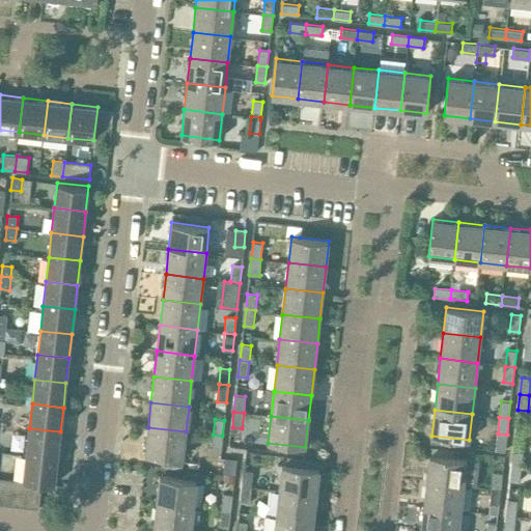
[(186,431),(148,427),(145,454),(164,456),(183,458),(186,431)]
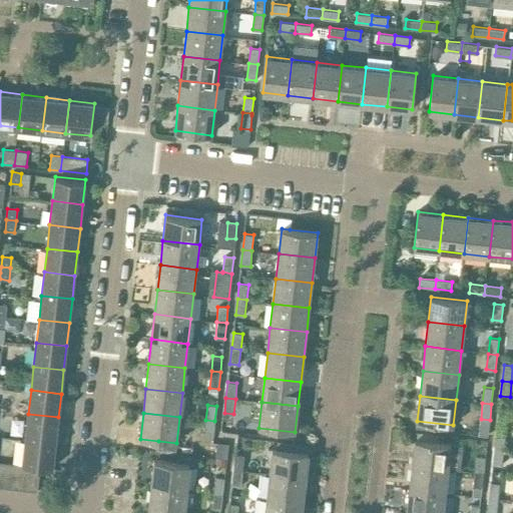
[(28,414),(25,439),(55,443),(58,417),(28,414)]
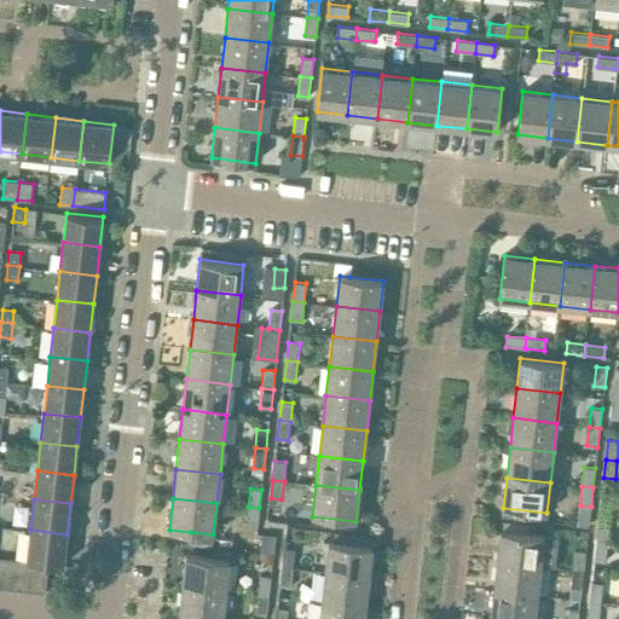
[(246,527),(256,528),(259,508),(248,507),(246,527)]
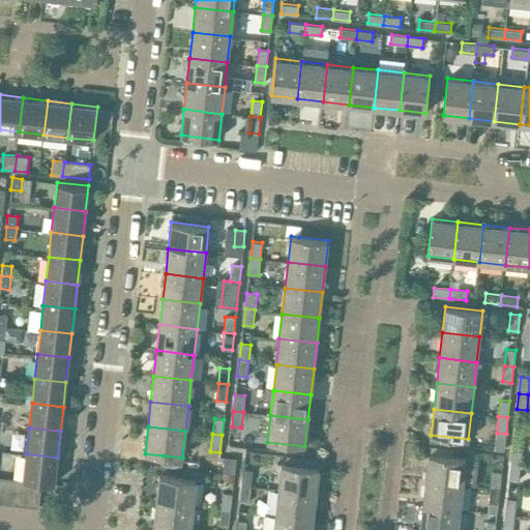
[(510,464),(521,465),(522,448),(512,447),(510,464)]
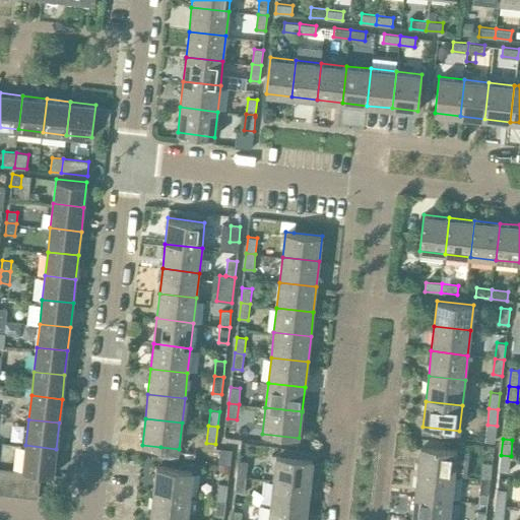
[(29,471),(41,472),(53,474),(56,449),(25,445),(22,470),(29,471)]
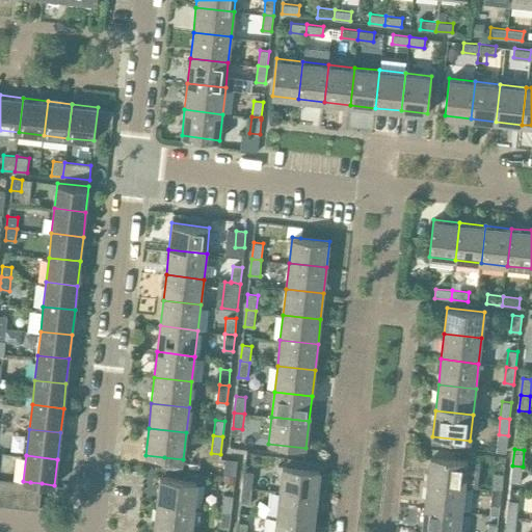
[(480,461),(468,459),(430,455),(427,481),(464,486),(477,487),(480,461)]
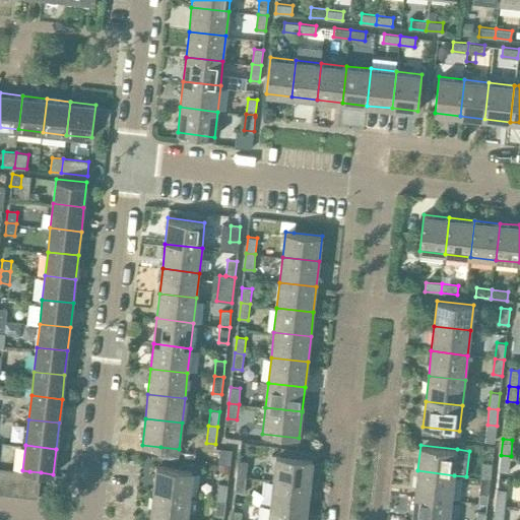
[(160,447),(159,457),(178,459),(179,449),(160,447)]
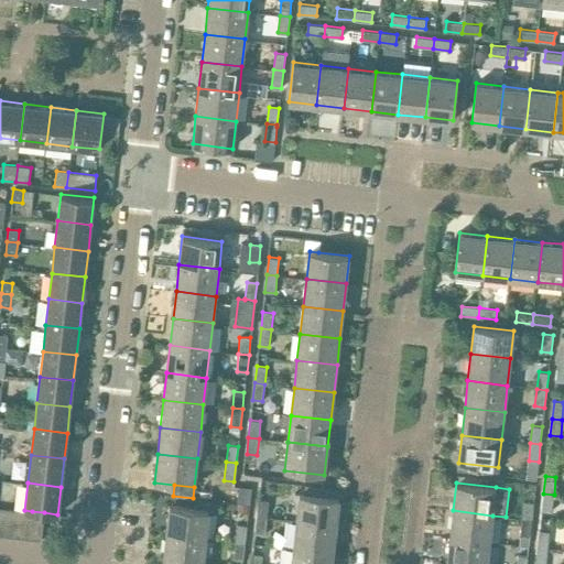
[(239,487),(237,502),(250,503),(251,489),(239,487)]
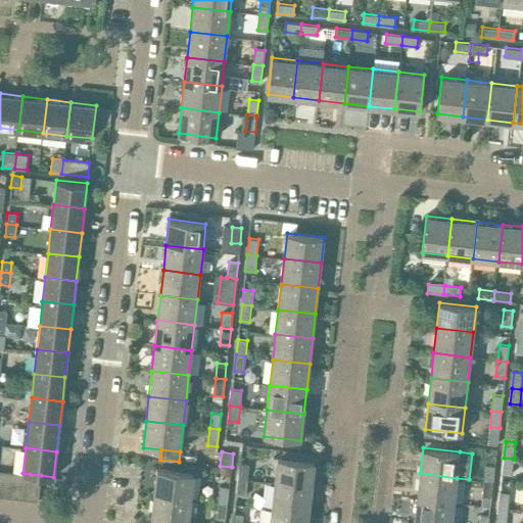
[(275,482),(312,487),(315,461),(278,457),(275,482)]
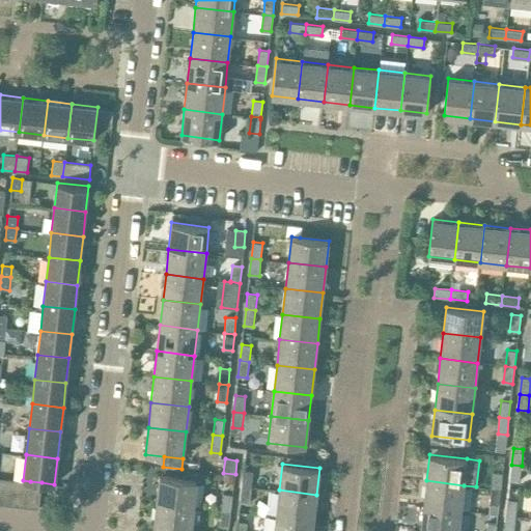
[(522,466),(511,465),(510,481),(520,482),(522,466)]
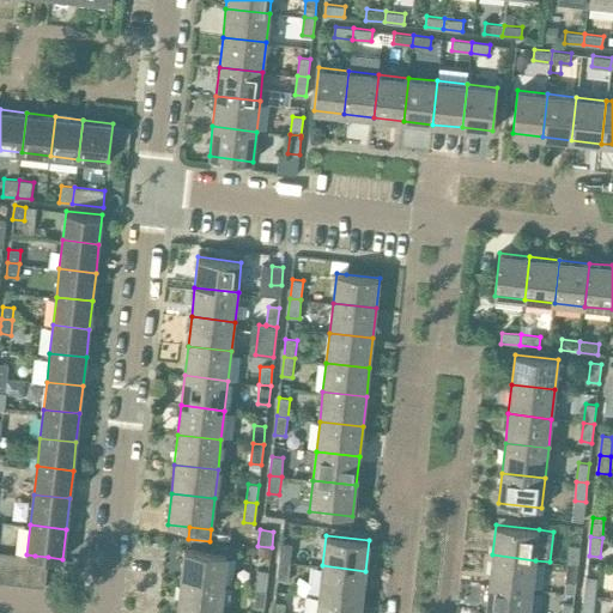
[(279,562),(290,563),(292,544),(281,542),(279,562)]
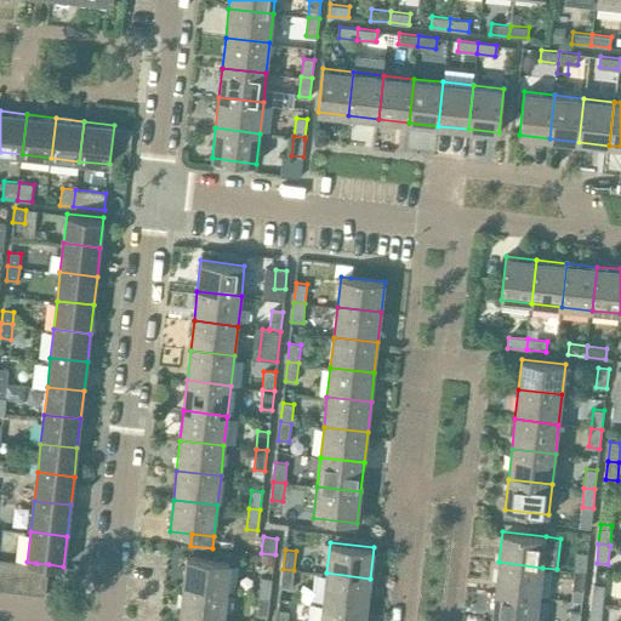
[(575,571),(586,573),(587,553),(576,552),(575,571)]
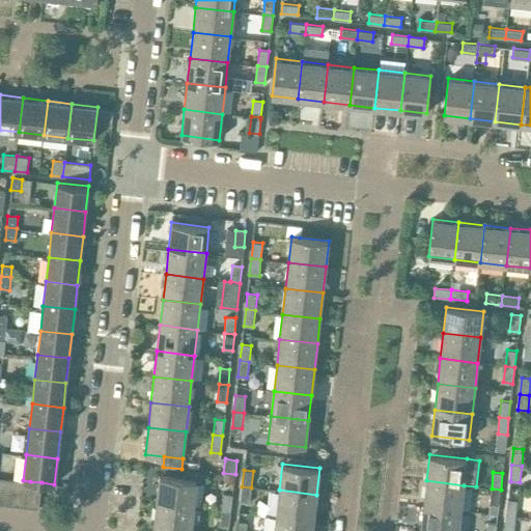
[(157,503),(194,507),(197,480),(160,476),(157,503)]
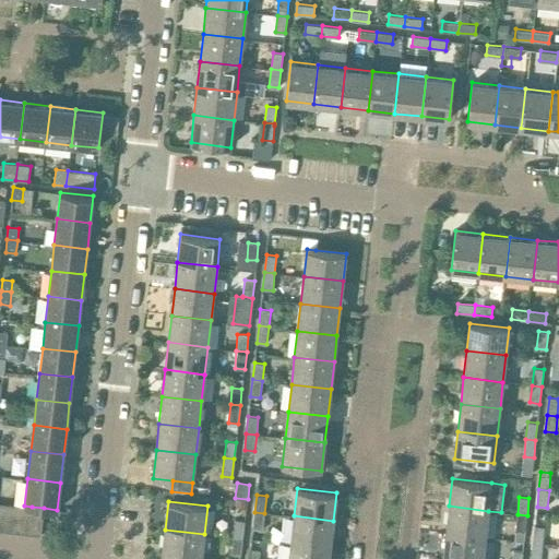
[(20,506),(9,503),(6,532),(18,533),(20,506)]
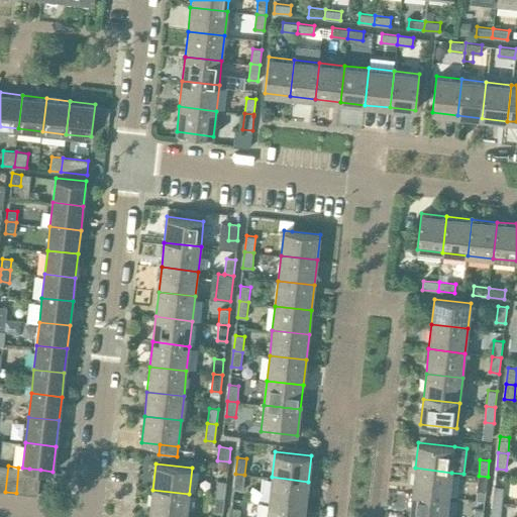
[(22,468),(18,468),(16,493),(26,494),(29,469),(22,468)]
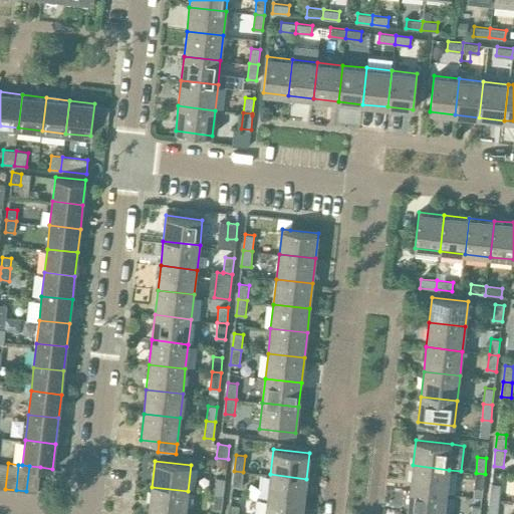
[(446,494),(449,470),(413,465),(410,490),(446,494)]
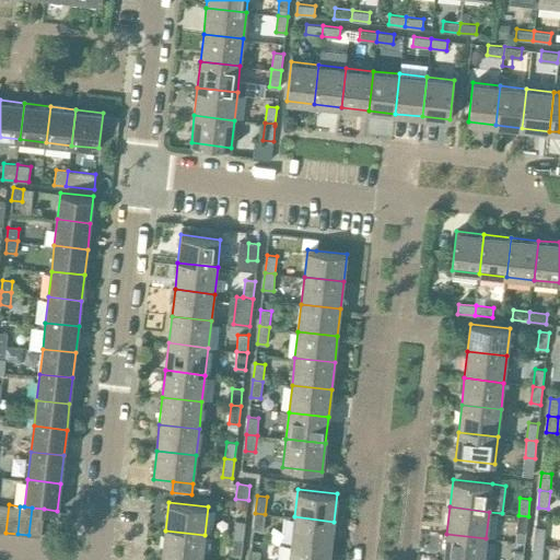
[(41,537),(44,509),(32,508),(28,535),(41,537)]
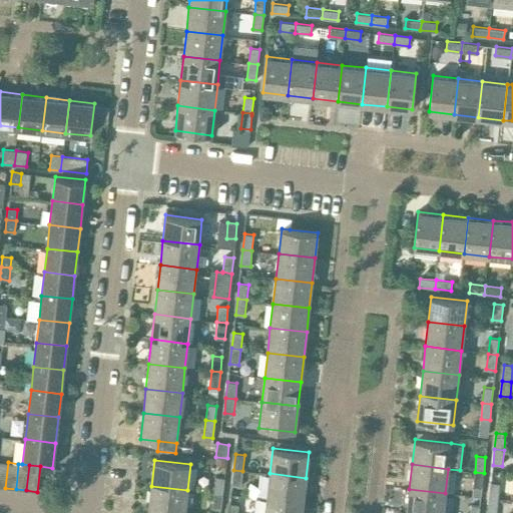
[(242,471),(233,470),(232,485),(241,486),(242,471)]
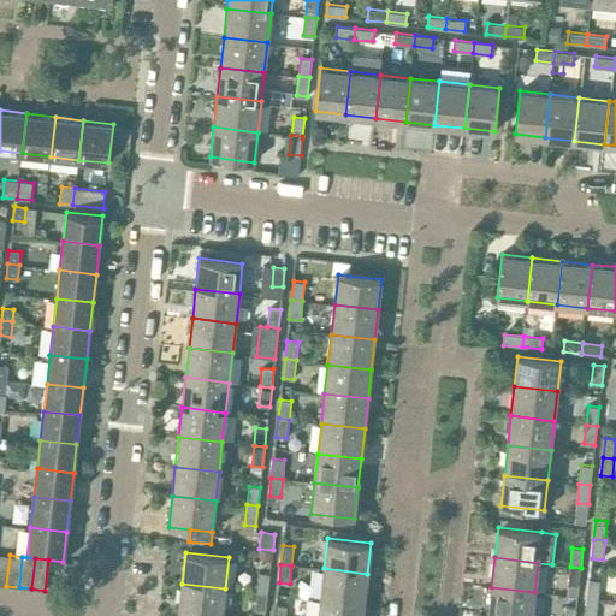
[(579,586),(581,568),(570,567),(568,585),(579,586)]
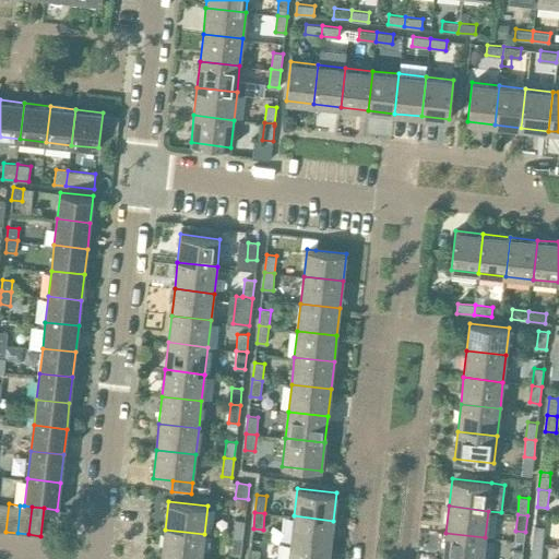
[(330,547),(333,521),(294,515),(292,543),(330,547)]
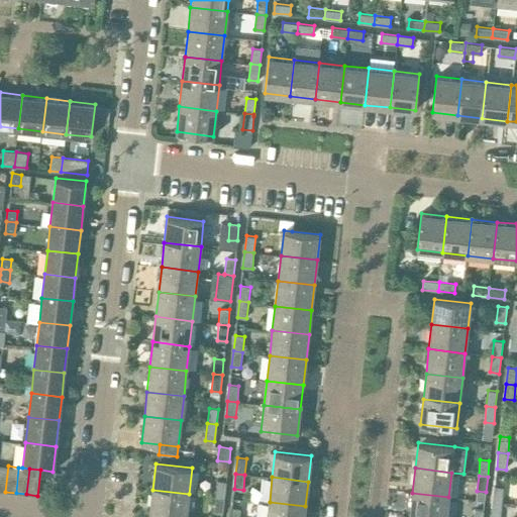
[(215,496),(224,497),(226,481),(217,480),(215,496)]
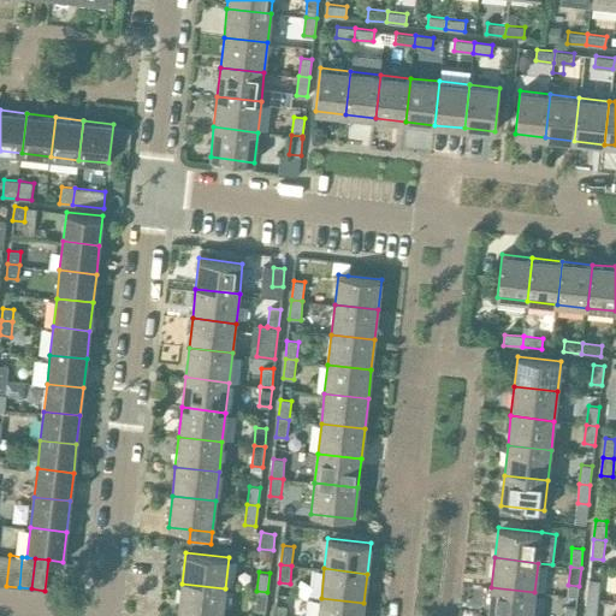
[(587,598),(598,599),(600,581),(590,580),(587,598)]
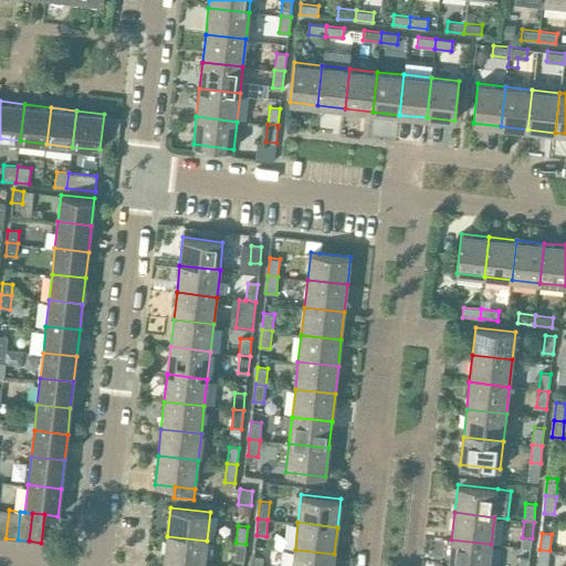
[(192,565),(203,565),(207,541),(167,536),(164,563),(192,565)]
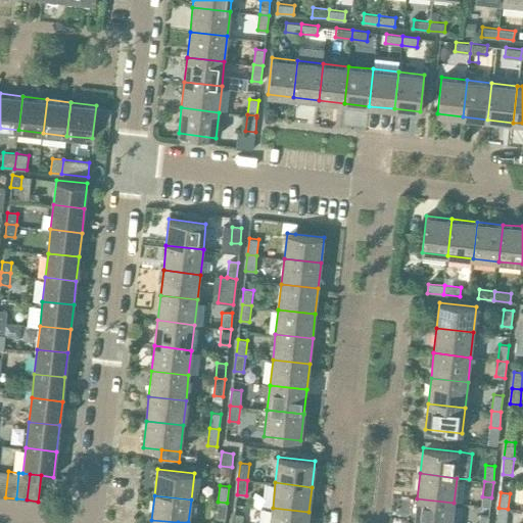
[(452,522),(454,503),(417,498),(414,522),(452,522)]
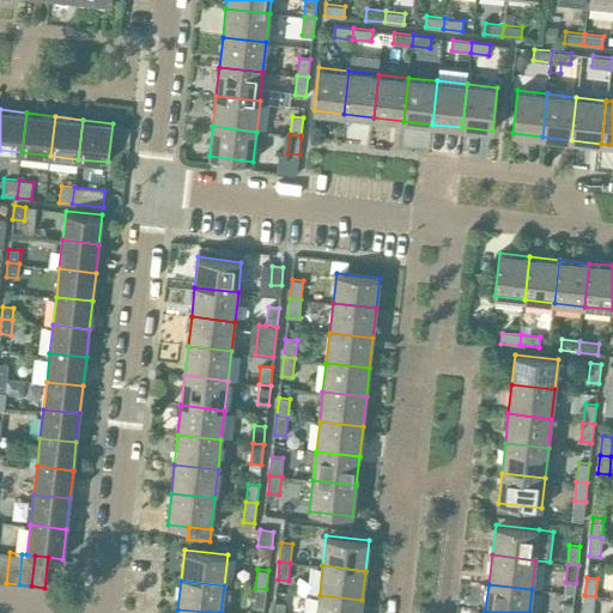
[(266,589),(255,588),(254,607),(265,608),(266,589)]
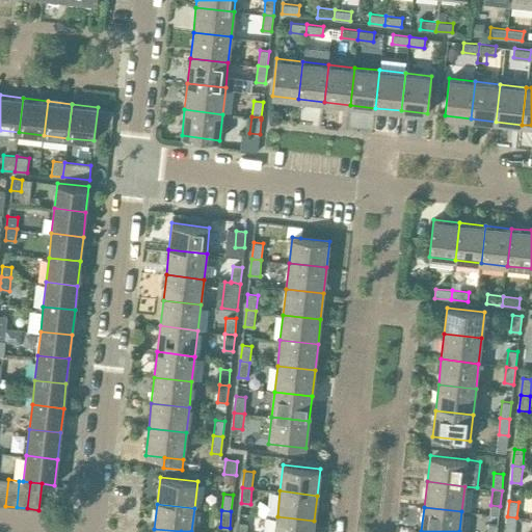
[(312,531),(314,521),(277,516),(274,531),(312,531)]
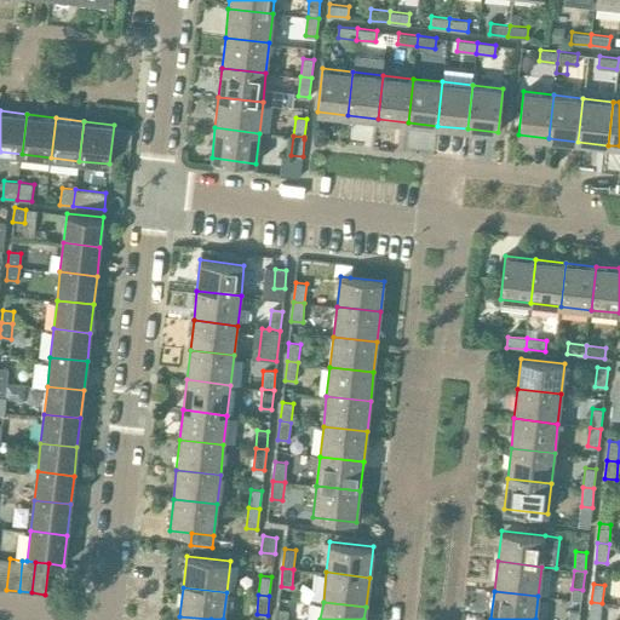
[(600,619),(602,603),(591,602),(589,619),(600,619)]
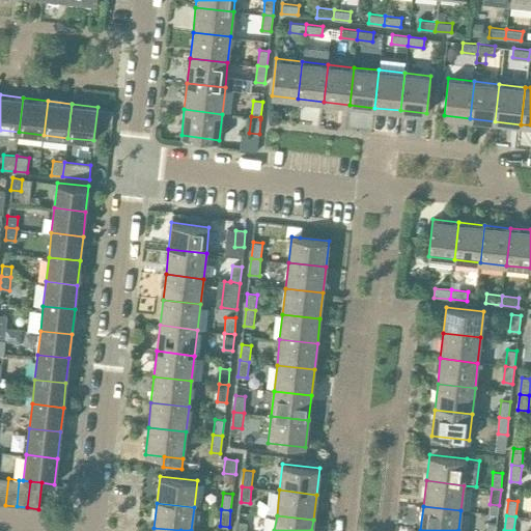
[(236,530),(246,530),(248,522),(238,521),(236,530)]
